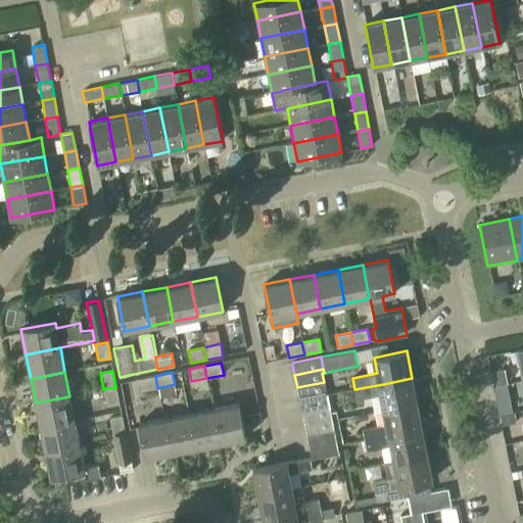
[(142,391),(157,388),(155,376),(140,379),(142,391)]
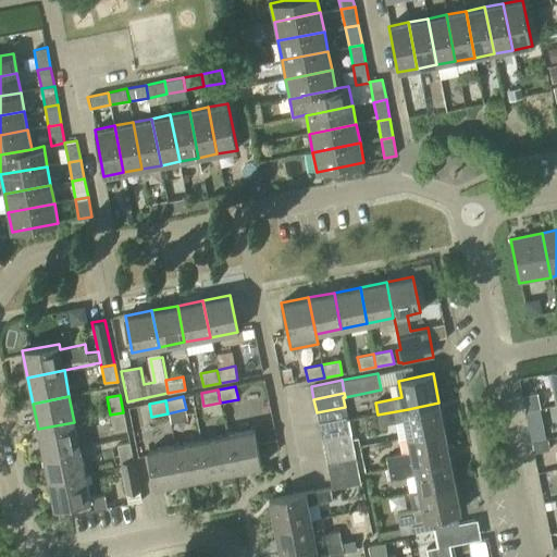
[(424,434),(444,430),(438,403),(408,409),(378,415),(380,425),(406,420),(409,437),(424,434)]
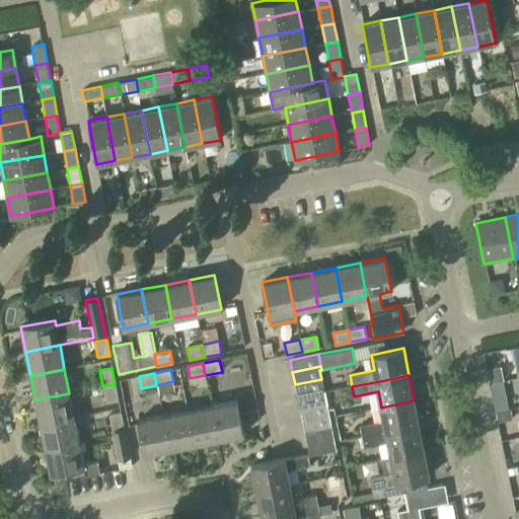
[(297,396),(323,391),(321,379),(295,384),(297,396)]
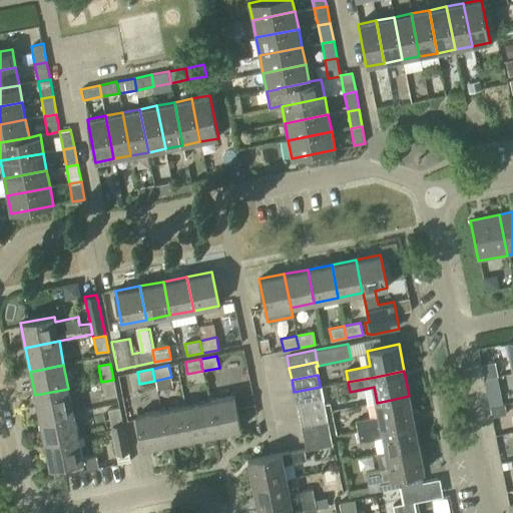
[(113,380),(101,382),(105,398),(117,395),(113,380)]
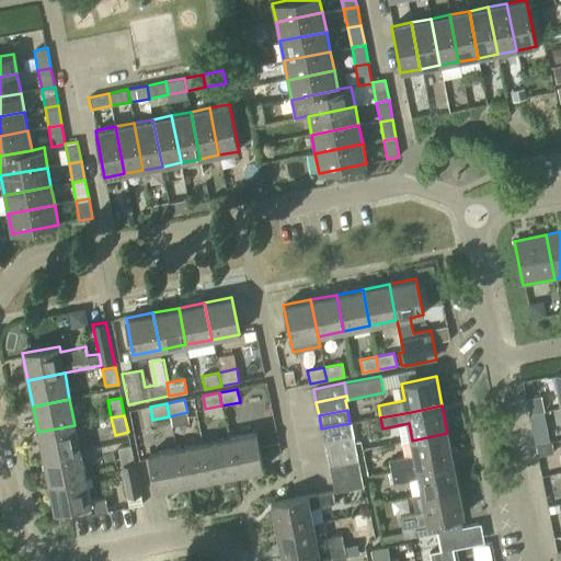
[(323,442),(353,435),(350,423),(321,428),(323,442)]
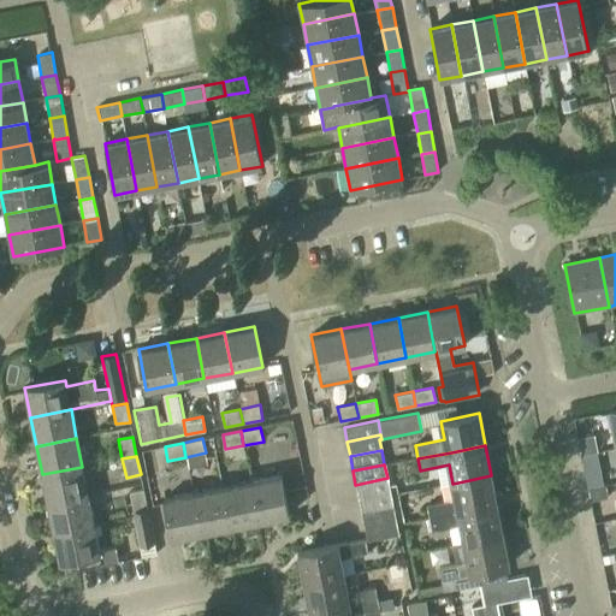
[(48,503),(88,496),(82,467),(42,474),(48,503)]
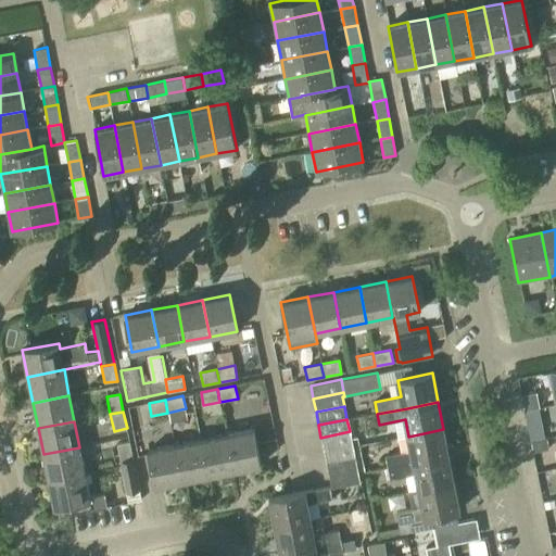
[(226,433),(234,471),(260,466),(252,429),(226,433)]
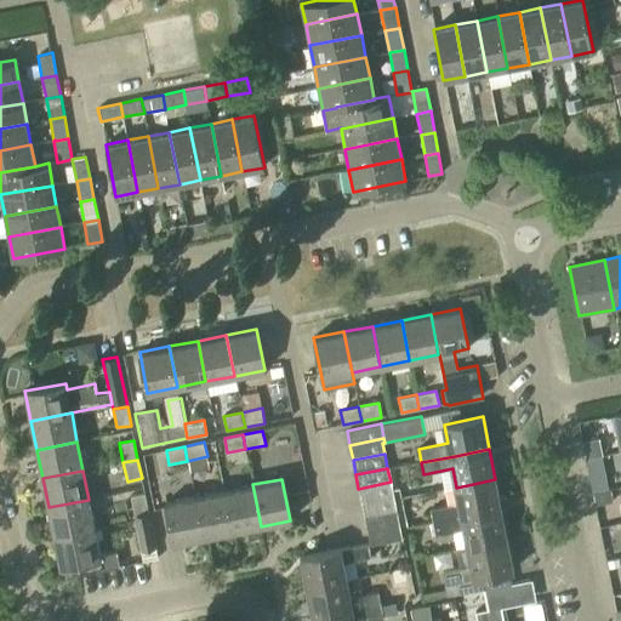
[(462,517),(501,510),(495,479),(473,484),(456,488),(459,503),(431,510),(433,523),(462,517)]
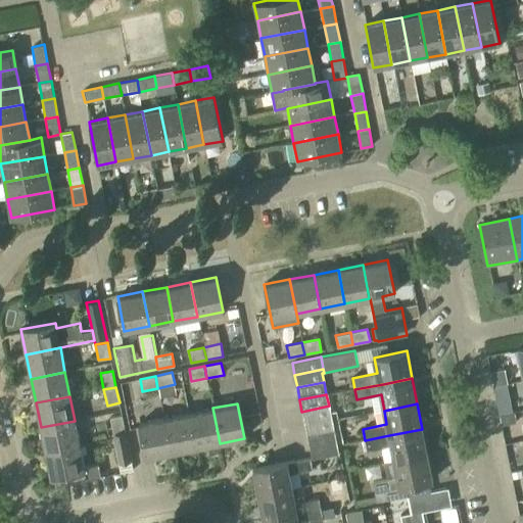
[(304,423),(331,418),(329,406),(301,412),(304,423)]
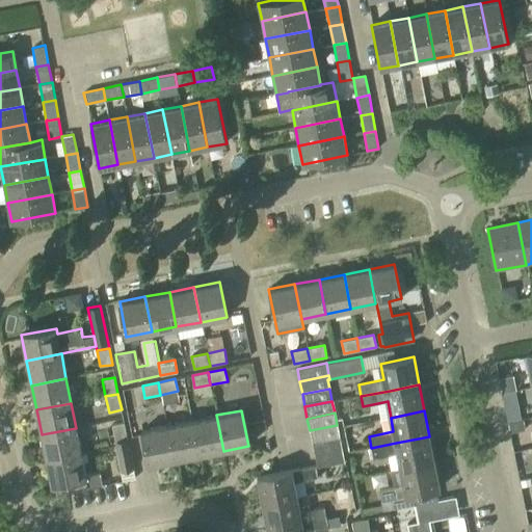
[(198,456),(223,451),(216,415),(191,420),(198,456)]
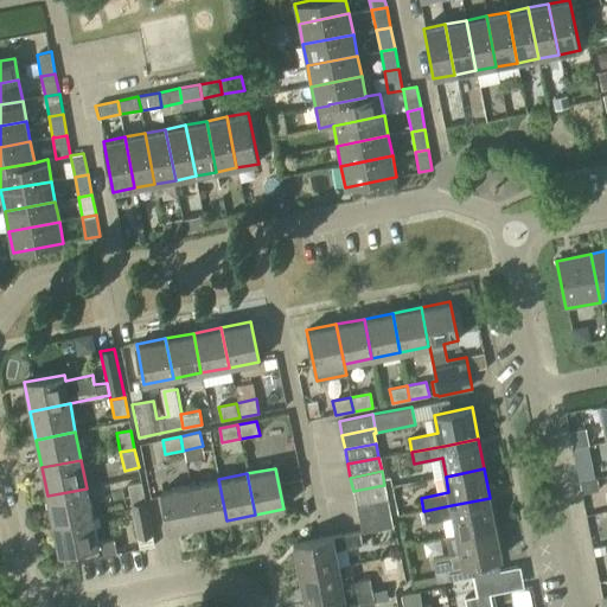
[(198,525),(227,521),(218,479),(190,485),(198,525)]
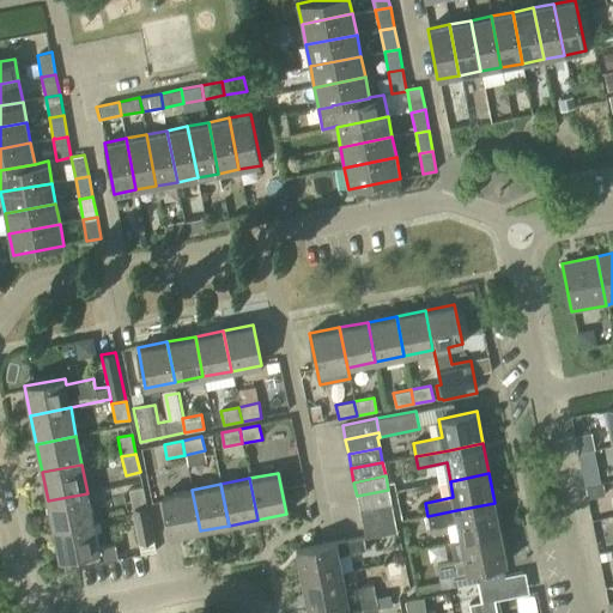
[(132,509),(146,505),(143,486),(128,490),(132,509)]
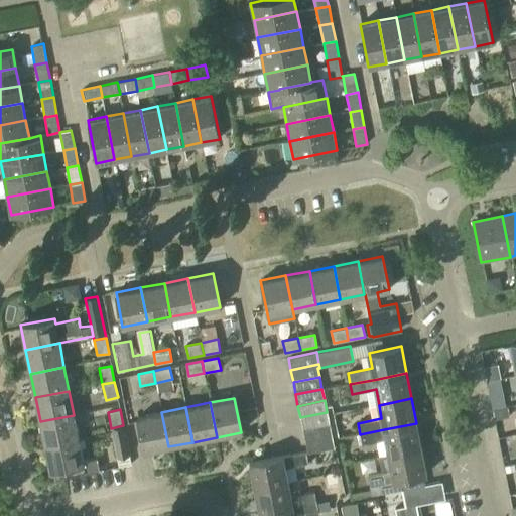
[(143,452),(168,446),(161,412),(136,417),(143,452)]
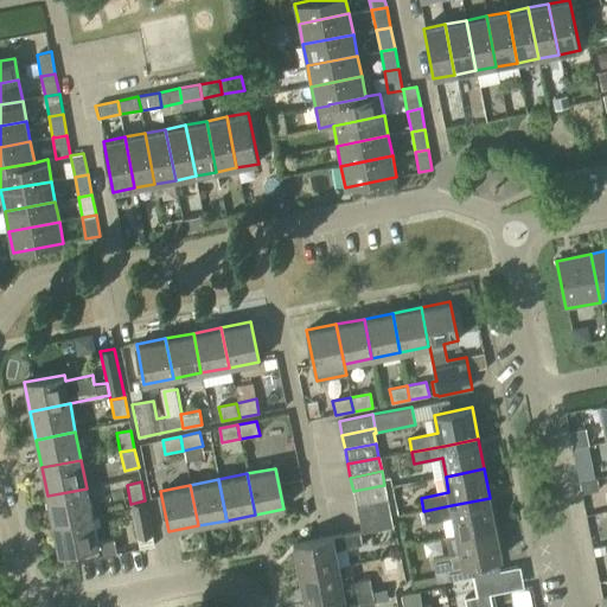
[(356,505),(387,499),(384,485),(353,491),(356,505)]
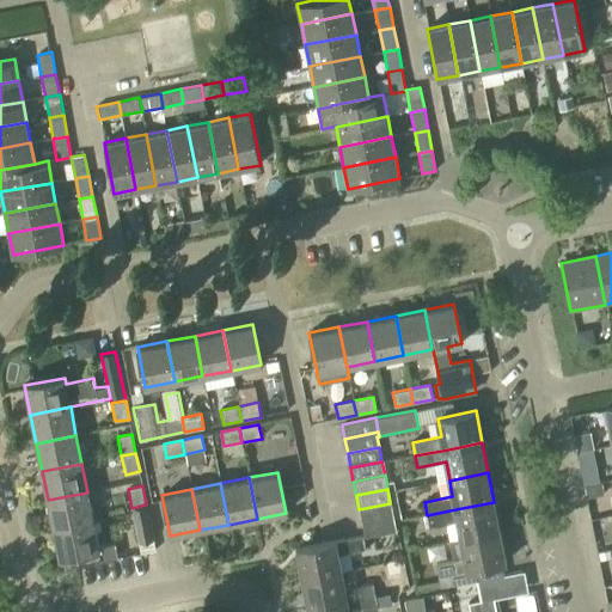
[(53,528),(93,521),(87,493),(48,500),(53,528)]
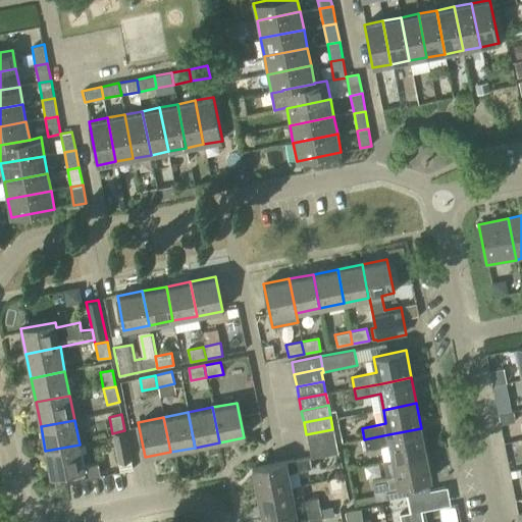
[(406,458),(426,454),(421,428),(388,434),(364,439),(366,451),(389,446),(393,460),(393,461),(406,458)]
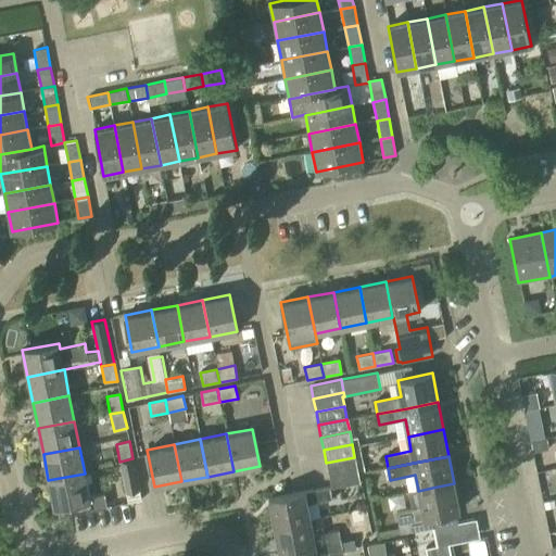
[(328,476),(356,470),(354,457),(326,463),(328,476)]
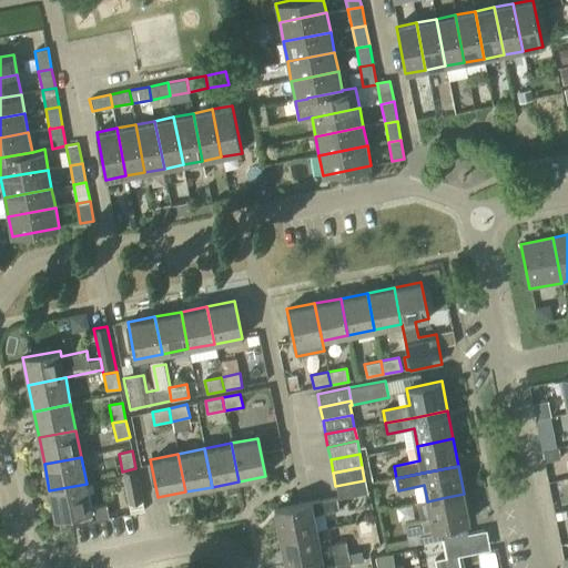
[(135,468),(122,472),(128,503),(142,500),(135,468)]
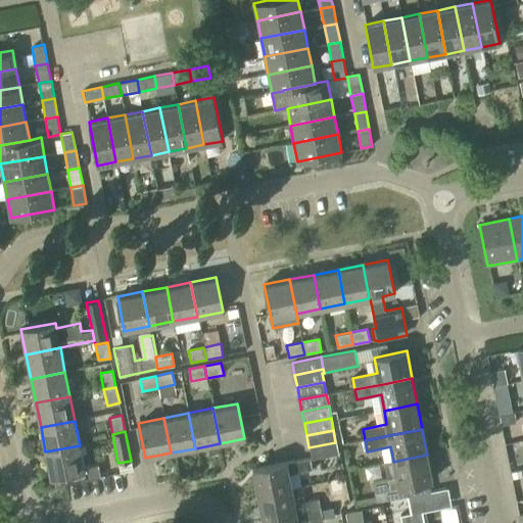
[(335,442),(308,447),(312,460),(338,455),(335,442)]
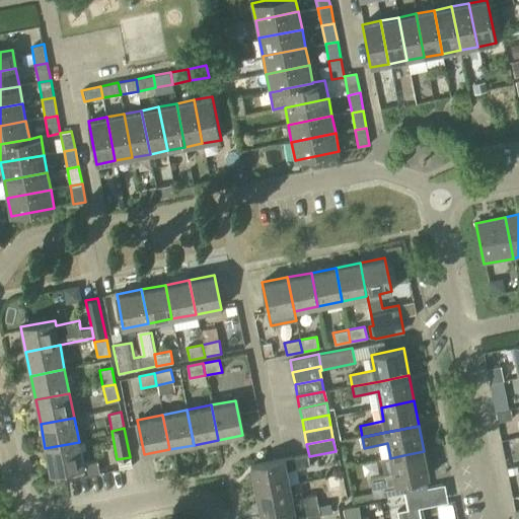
[(79,442),(45,448),(50,473),(55,472),(57,482),(100,473),(97,460),(83,463),(79,442)]
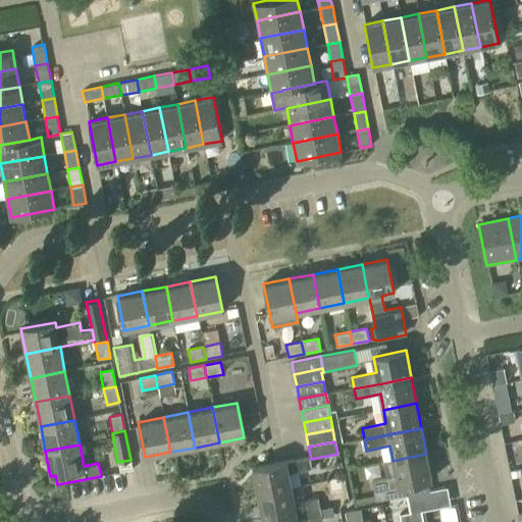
[(407,496),(430,490),(428,480),(431,480),(426,454),(406,458),(393,461),(393,460),(383,462),(386,477),(372,479),(374,490),(383,489),(385,500),(407,494),(407,496)]
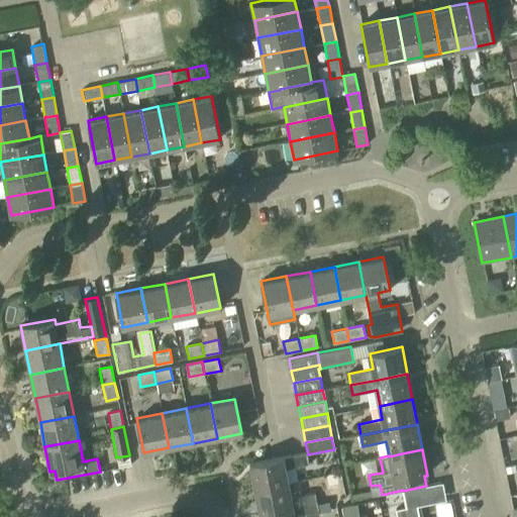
[(255,490),(289,484),(286,469),(308,463),(306,452),(250,463),(255,490)]
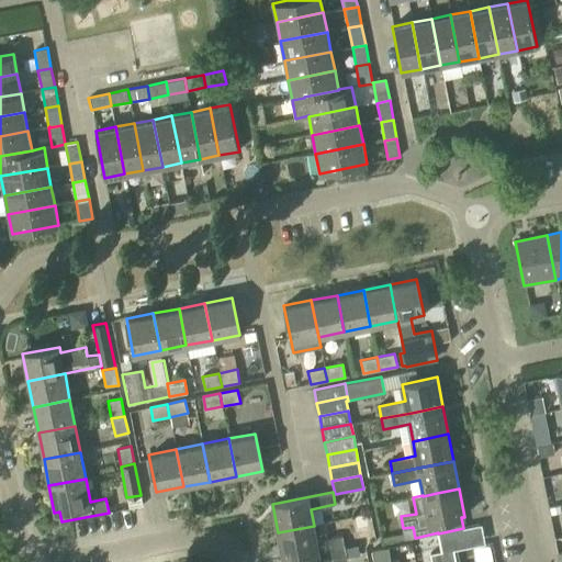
[(344,548),(341,536),(317,540),(314,526),(278,532),(283,560),(328,551),(344,548)]
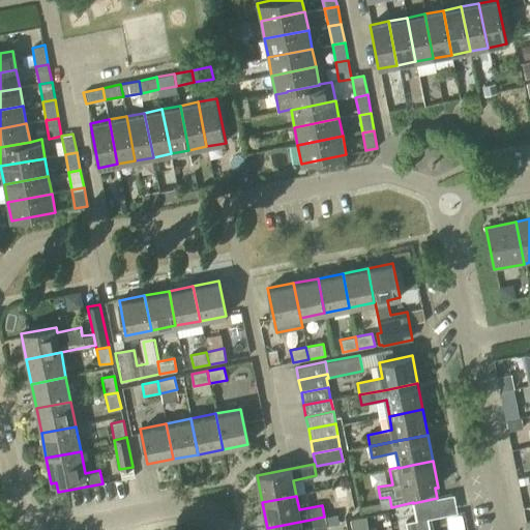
[(418,529),(430,529),(428,513),(439,511),(437,498),(413,503),(416,520),(417,520),(418,529)]
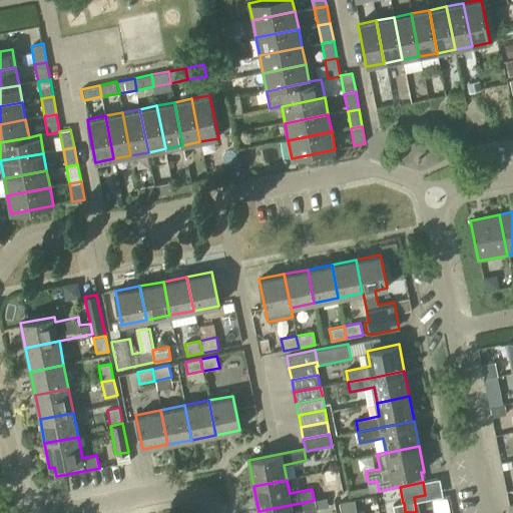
[(364,512),(364,511),(357,512),(355,499),(340,502),(341,512),(364,512)]
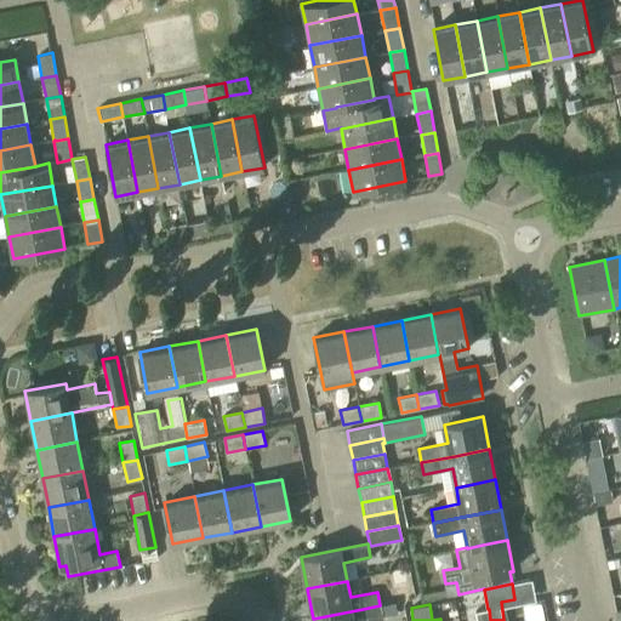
[(382,617),(380,605),(363,609),(313,619),(313,620),(371,620),(372,620),(382,617)]
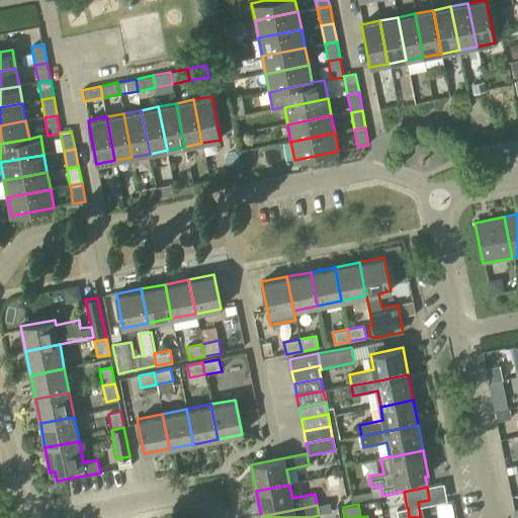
[(409,517),(408,508),(407,508),(397,510),(398,517),(409,517)]
